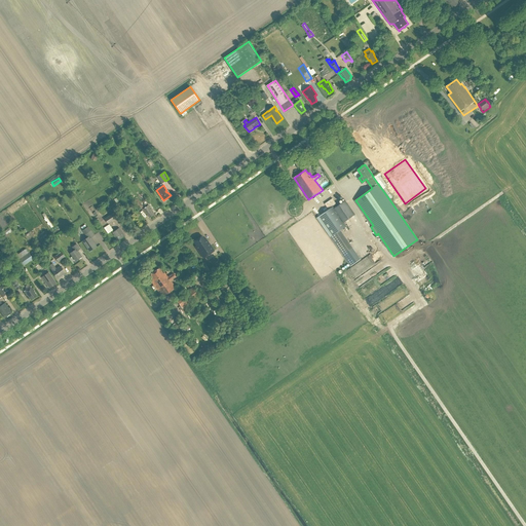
[(138,198),(134,201),(139,210),(143,207),(138,198)]
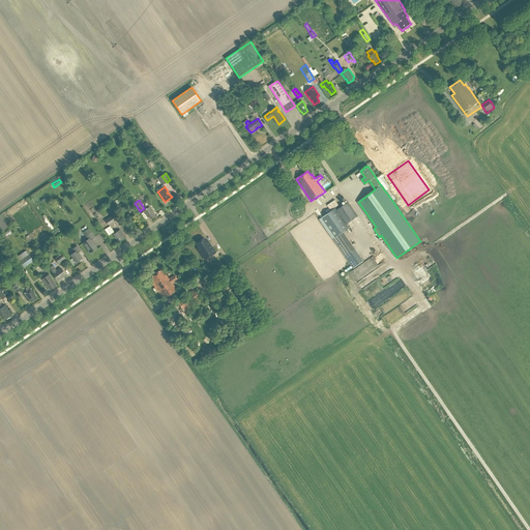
[(337,209),(336,210),(347,225),(347,224),(358,216),(348,202),(337,209)]
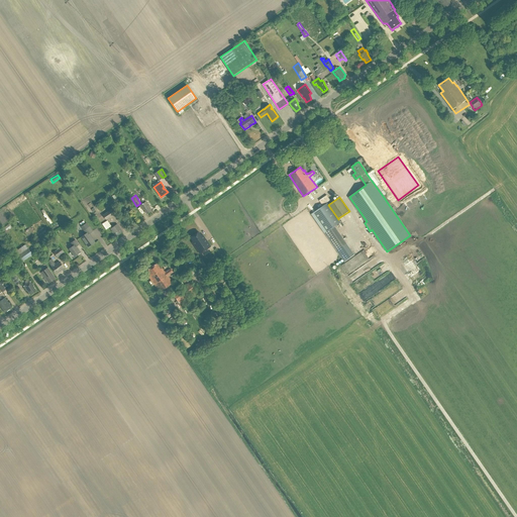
[(145,202),(139,206),(142,210),(143,209),(146,214),(150,211),(149,210),(151,209),(145,202)]
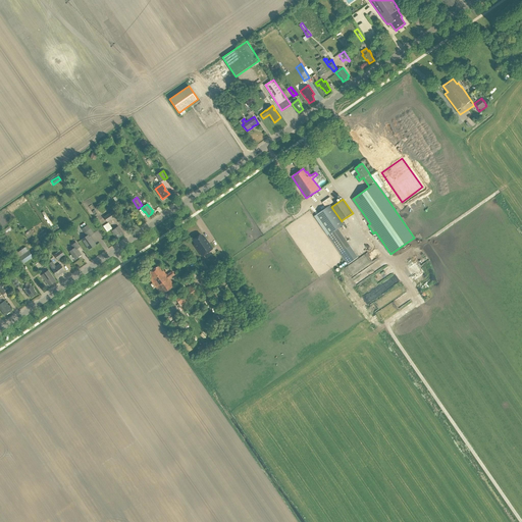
[(331,205),(315,216),(328,235),(344,224),(342,220),(342,221),(331,207),(332,206),(331,205)]
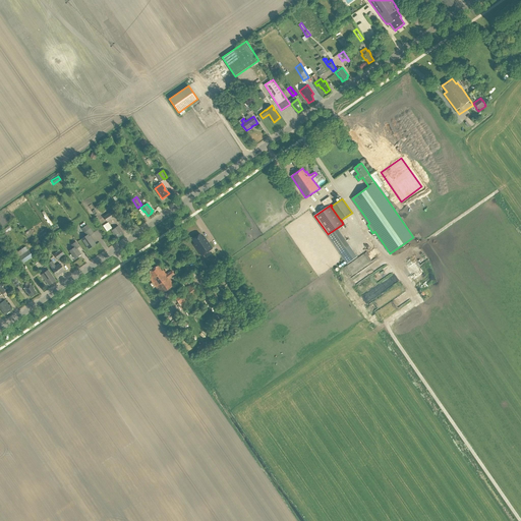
[(53,225),(41,208),(39,210),(41,213),(42,215),(43,215),(44,217),(45,220),(46,219),(47,221),(46,221),(48,223),(49,223),(51,226),(53,225)]
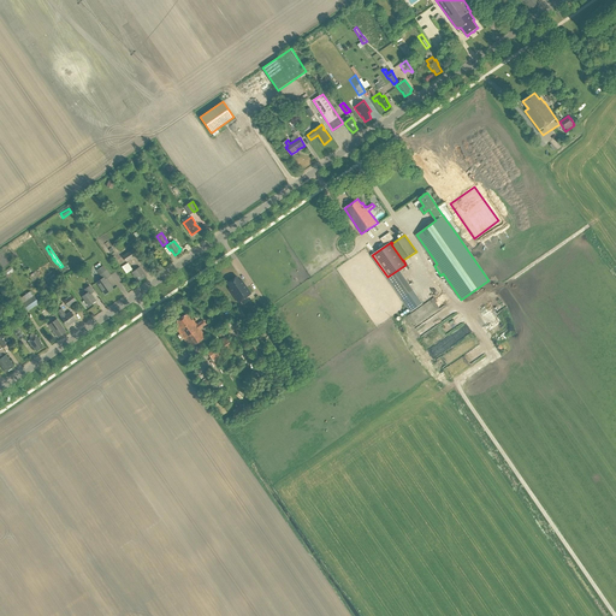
[(123,256),(126,261),(134,256),(130,252),(123,256)]
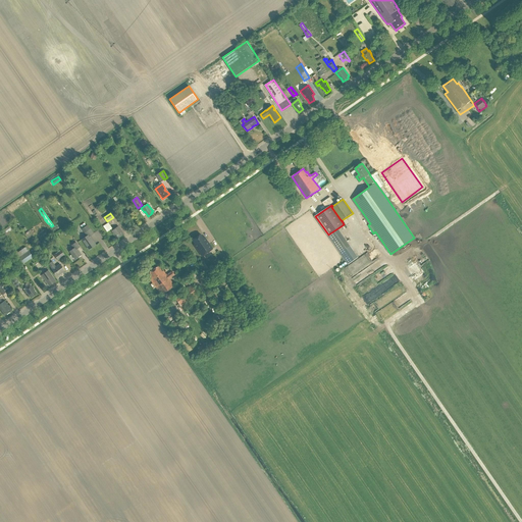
[(82,240),(89,250),(96,245),(90,237),(93,233),(87,225),(82,228),(87,236),(82,240)]
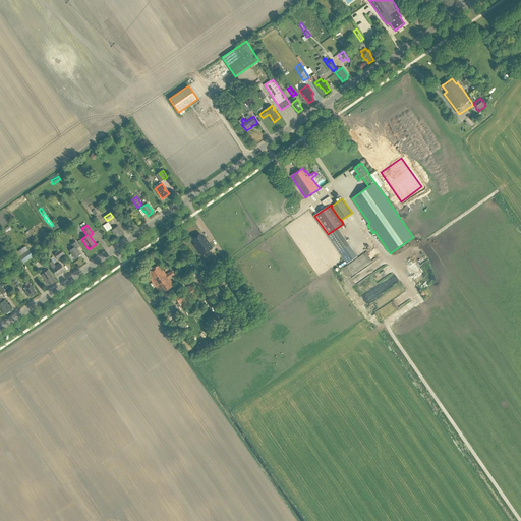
[(115,234),(117,237),(122,234),(121,232),(122,232),(118,226),(111,230),(114,234),(115,234)]
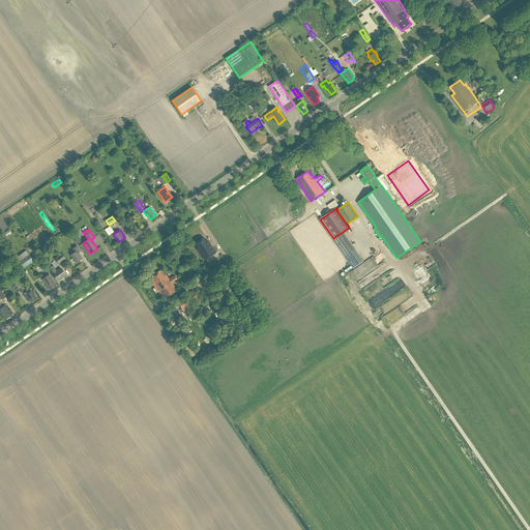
[(197,248),(205,260),(215,253),(207,241),(206,242),(203,237),(195,243),(198,247),(197,248)]
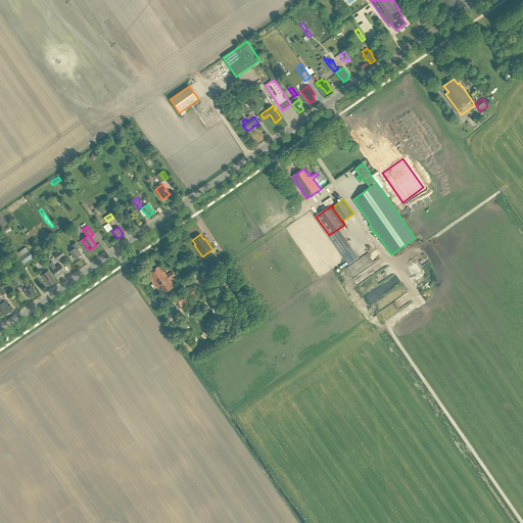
[(74,248),(69,251),(75,259),(81,255),(77,249),(80,247),(76,242),(72,245),(74,248)]
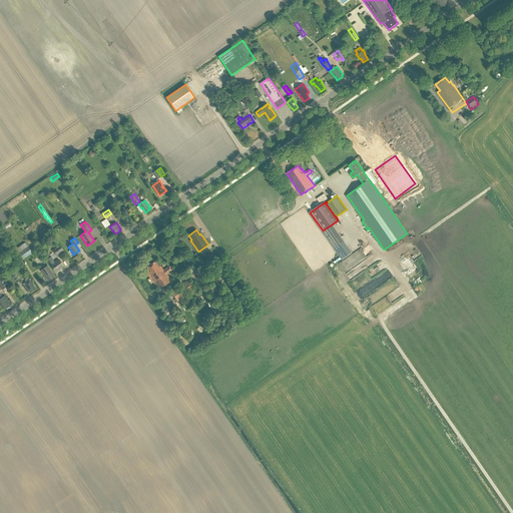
[(25,241),(13,249),(21,261),(33,252),(25,241)]
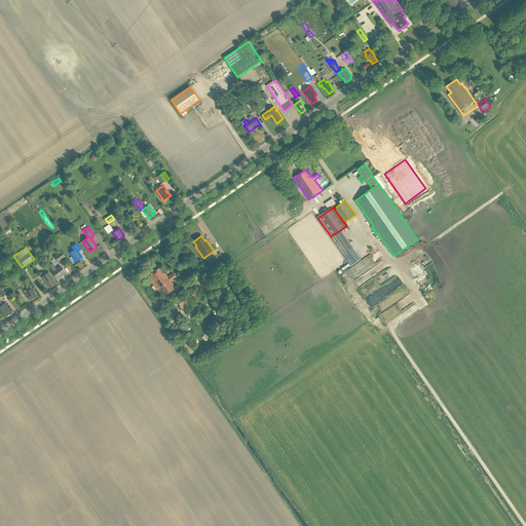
[(54,257),(59,262),(66,257),(62,252),(54,257)]
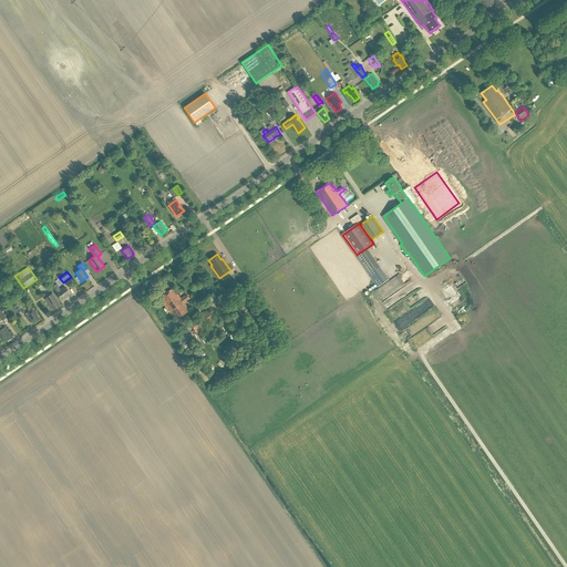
[(52,287),(57,292),(61,300),(70,295),(64,287),(61,290),(57,284),(52,287)]
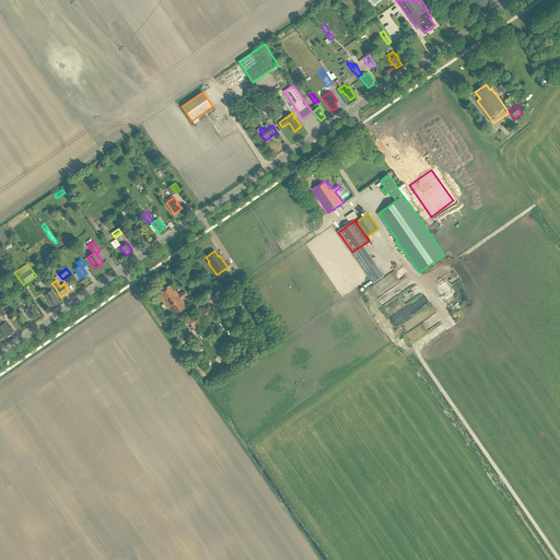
[(223,290),(218,280),(214,282),(221,291),(223,290)]
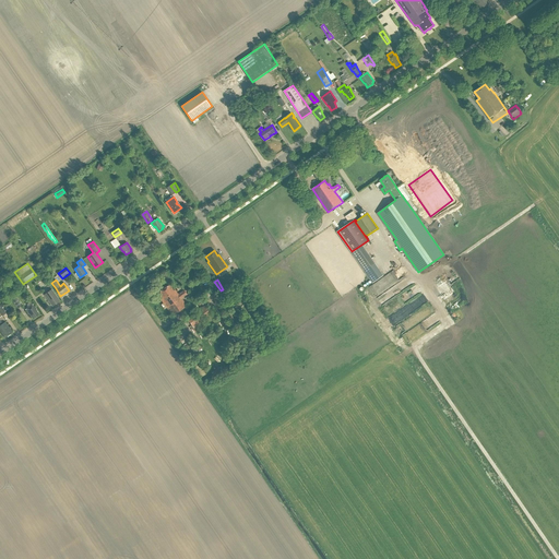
[(367,288),(373,297),(384,289),(378,281),(367,288)]
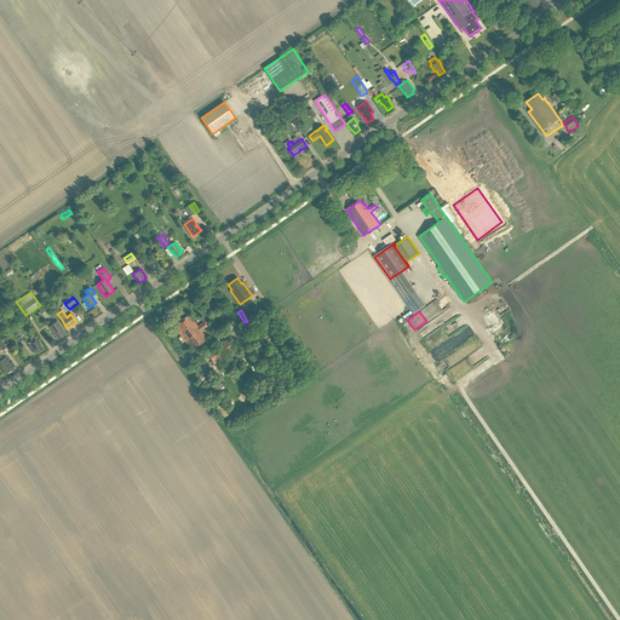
[(208,338),(207,337),(206,338),(201,329),(206,326),(205,322),(199,327),(197,326),(196,326),(194,321),(193,322),(188,316),(174,326),(191,350),(201,344),(208,338)]
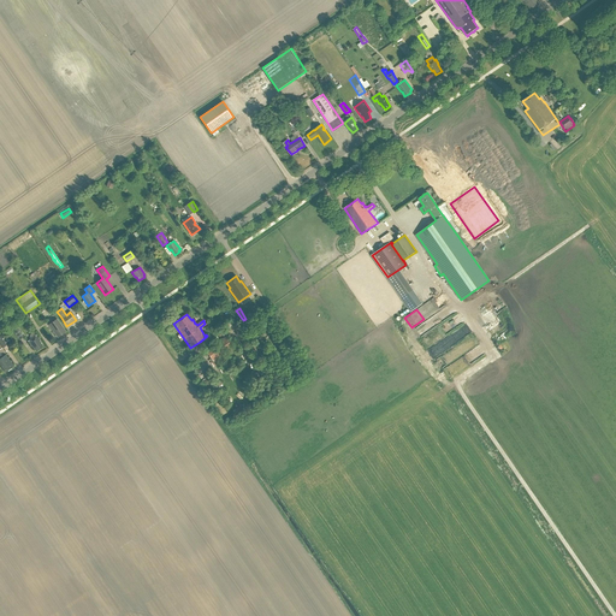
[(48,325),(58,337),(66,332),(57,319),(48,325)]
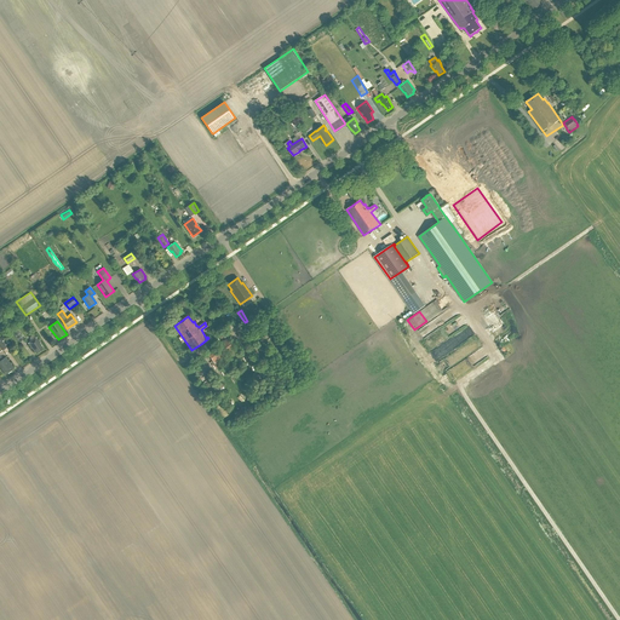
[(13,333),(19,342),(24,339),(18,329),(13,333)]
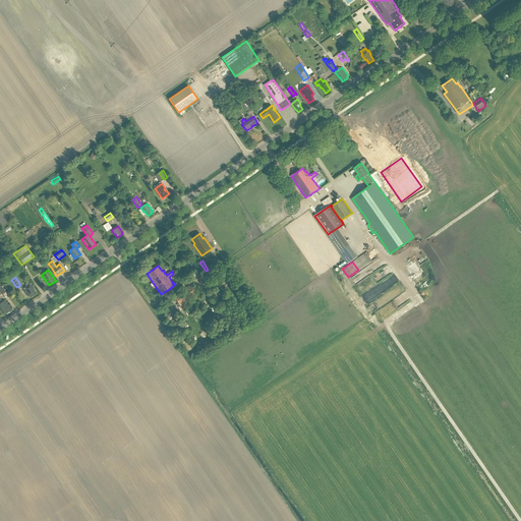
[(213,283),(217,289),(225,283),(221,277),(213,283)]
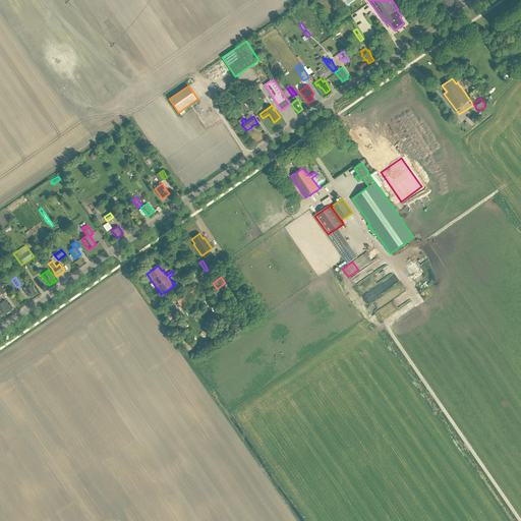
[(27,292),(31,297),(37,293),(34,288),(31,284),(29,281),(24,284),(26,286),(23,288),(26,293),(27,292)]
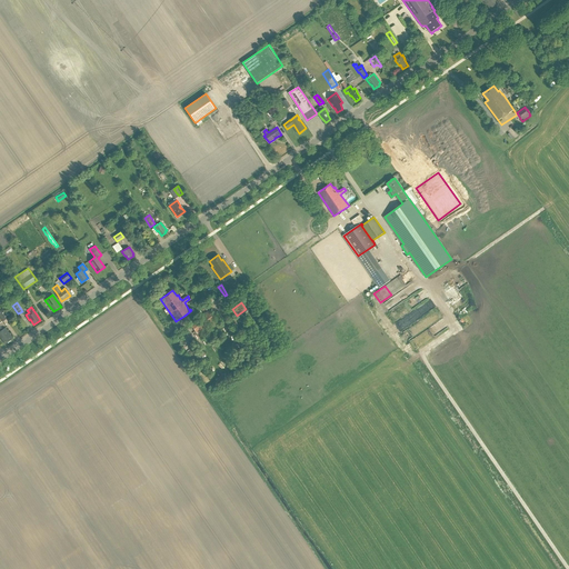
[(190,323),(197,333),(217,320),(209,310),(190,323)]
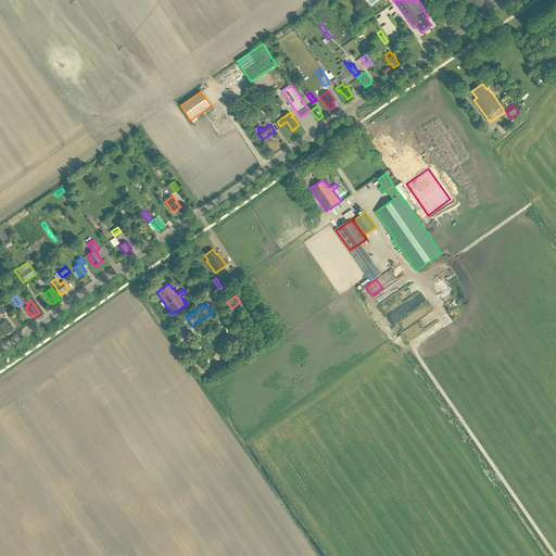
[(395,327),(400,331),(414,319),(409,315),(405,319),(404,318),(395,327)]
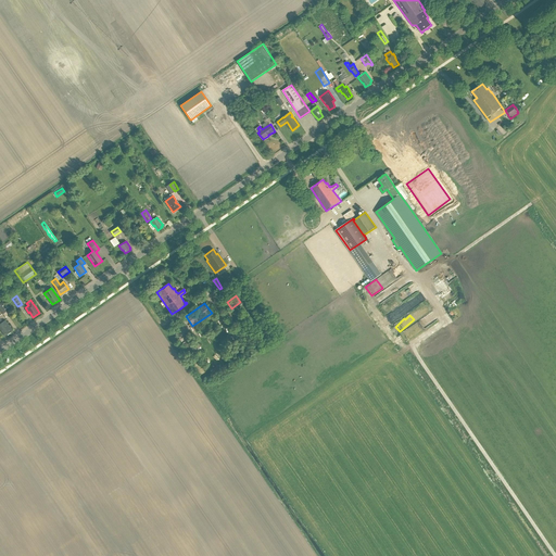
[(0,329),(4,336),(11,332),(10,330),(12,329),(5,320),(2,323),(0,318),(0,329)]
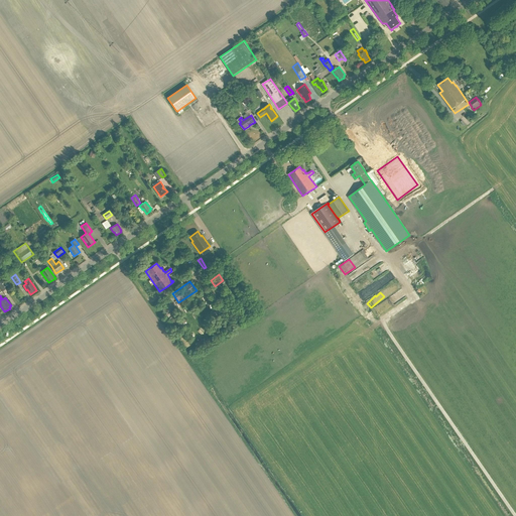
[(183,316),(178,319),(181,325),(186,321),(183,316)]
